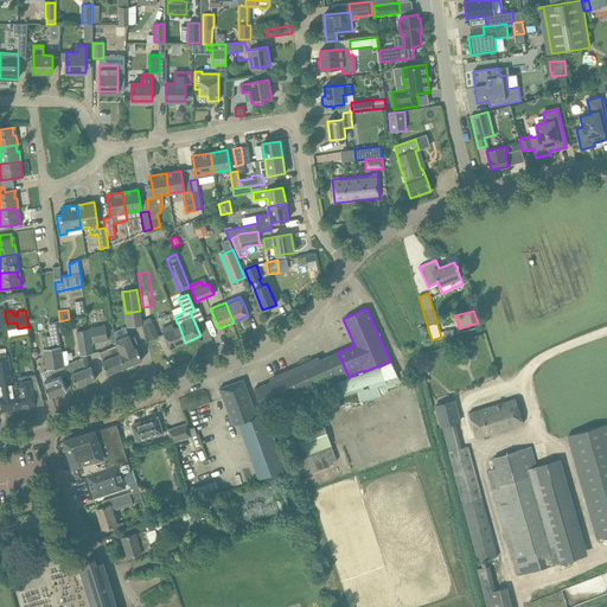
[(159,337),(153,323),(145,326),(144,326),(149,342),(159,337)]
